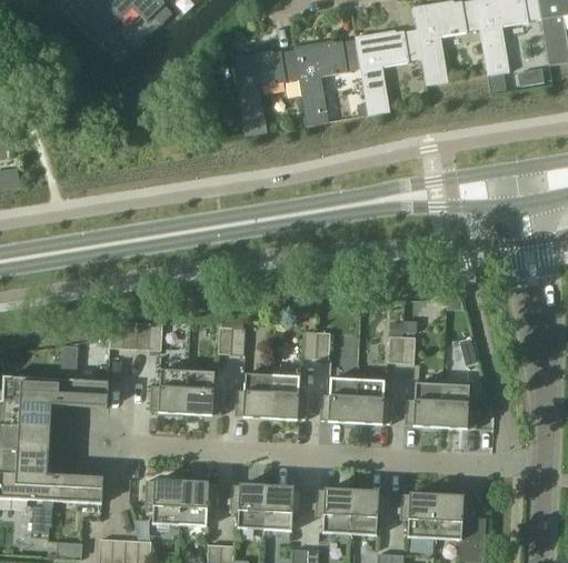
[(100,0),(112,12),(113,11),(119,18),(132,6),(146,20),(165,2),(162,0),(100,0)]
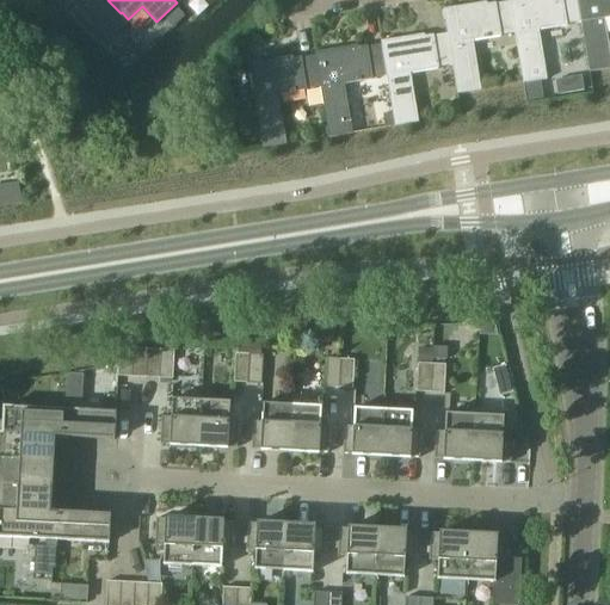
[(448,32),(454,63),(457,91),(481,87),(473,37),(503,32),(503,31),(515,29),(510,0),(497,2),(497,1),(490,2),(486,0),(444,7),(448,32)]
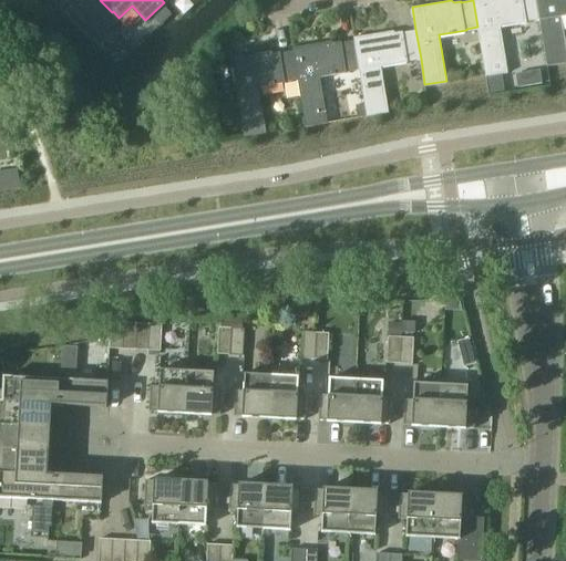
[(473,0),(477,27),(485,74),(507,71),(500,24),(526,20),(526,19),(539,17),(536,0),(473,0)]
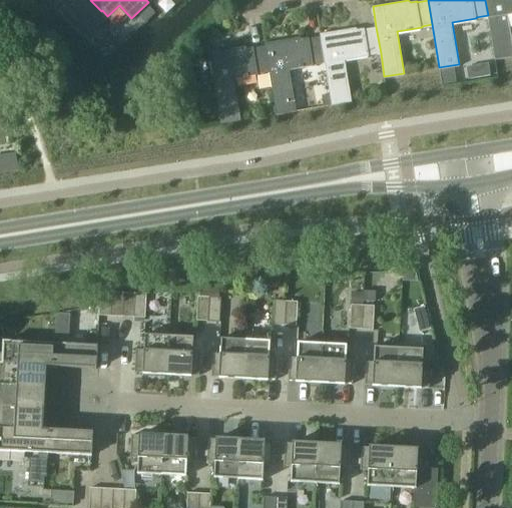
[(495,58),(511,54),(511,38),(509,24),(511,23),(511,0),(485,0),(488,15),(495,58)]
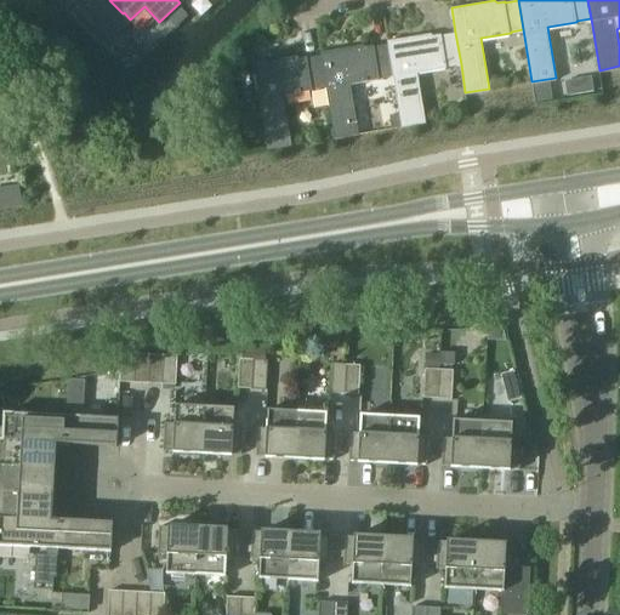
[(388,40),(388,44),(393,75),(402,126),(425,121),(417,73),(447,68),(447,67),(461,64),(455,33),(442,35),(441,33),(433,35),(431,33),(388,40)]
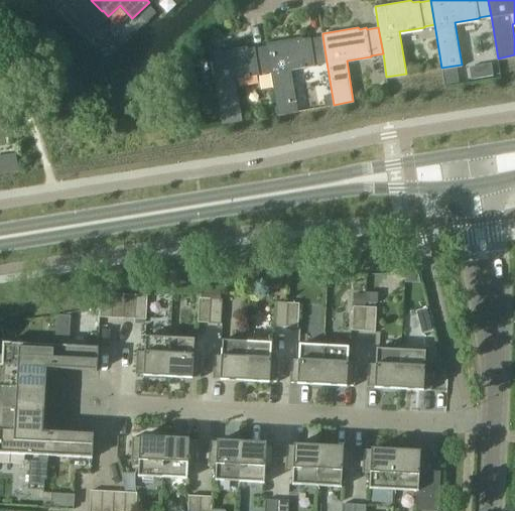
[(266,45),(271,72),(278,114),(298,110),(291,70),(315,66),(315,65),(327,62),(323,36),(310,38),(310,36),(304,38),(302,37),(266,42),(266,45)]
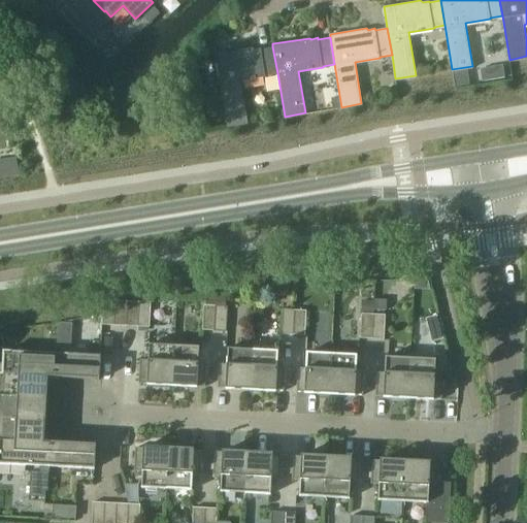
[(265,75),(277,73),(272,46),(261,48),(261,47),(254,48),(252,46),(216,53),(227,126),(248,122),(240,80),(265,76),(265,75)]
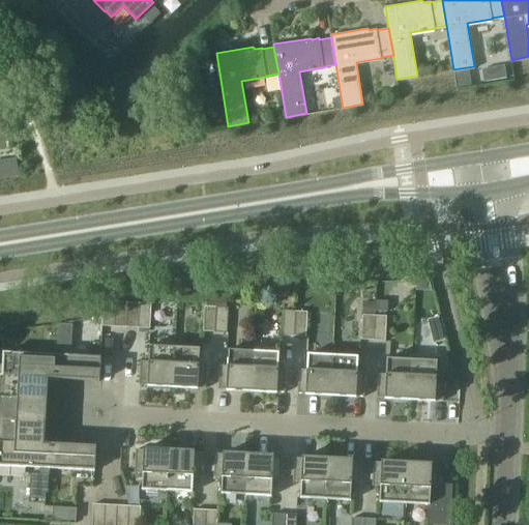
[(207,99),(209,112),(225,109),(223,96),(207,99)]
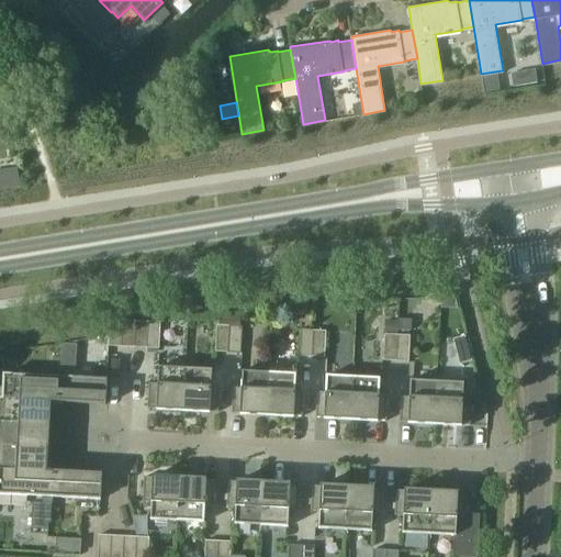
[(458,305),(456,292),(442,293),(442,304),(458,305)]
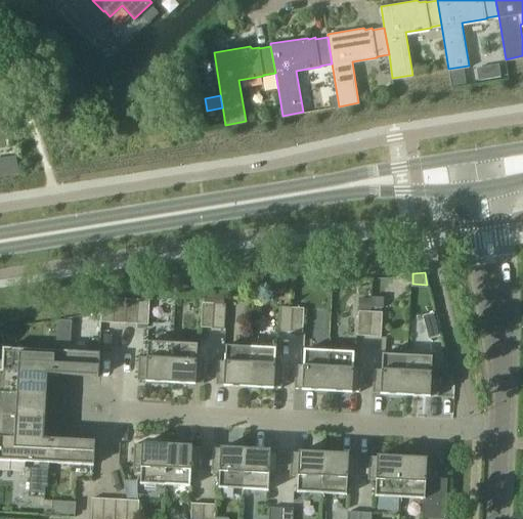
[(372,294),(372,304),(384,305),(384,295),(372,294)]
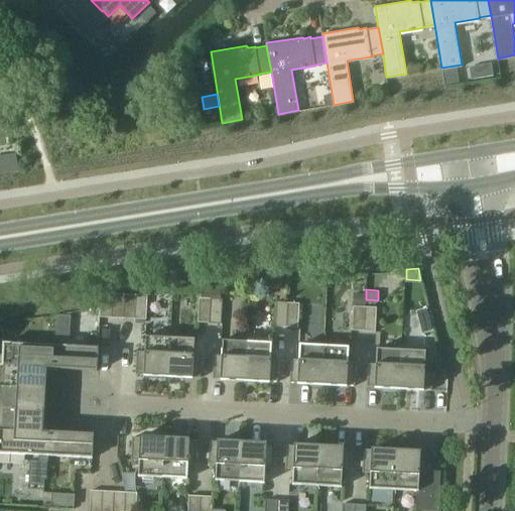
[(111,314),(112,291),(100,290),(99,314),(111,314)]
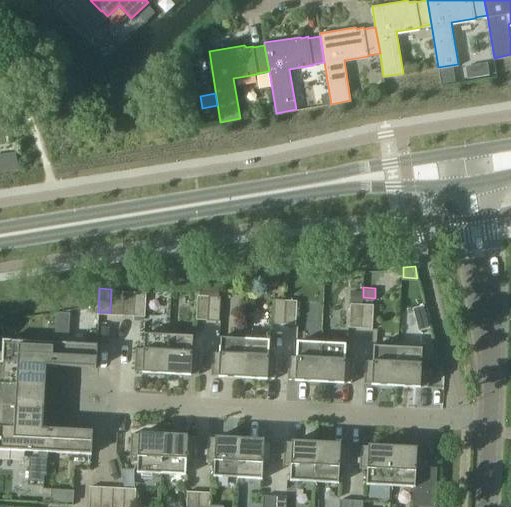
[(110,312),(121,313),(122,289),(111,289),(110,312)]
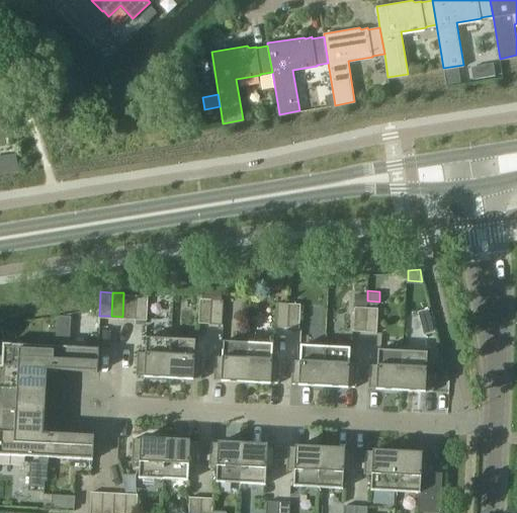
[(122,317),(135,318),(136,293),(123,292),(122,317)]
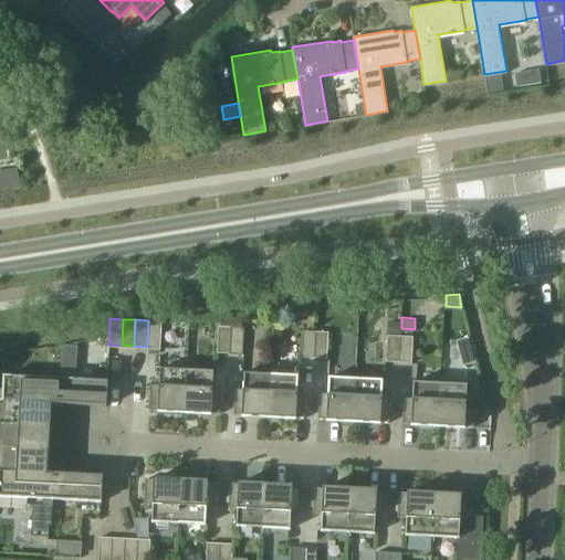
[(159,347),(160,320),(148,320),(147,347),(159,347)]
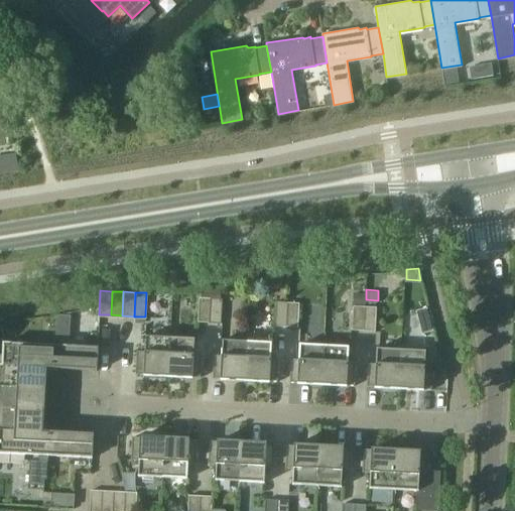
[(199,295),(198,320),(209,320),(210,295),(199,295)]
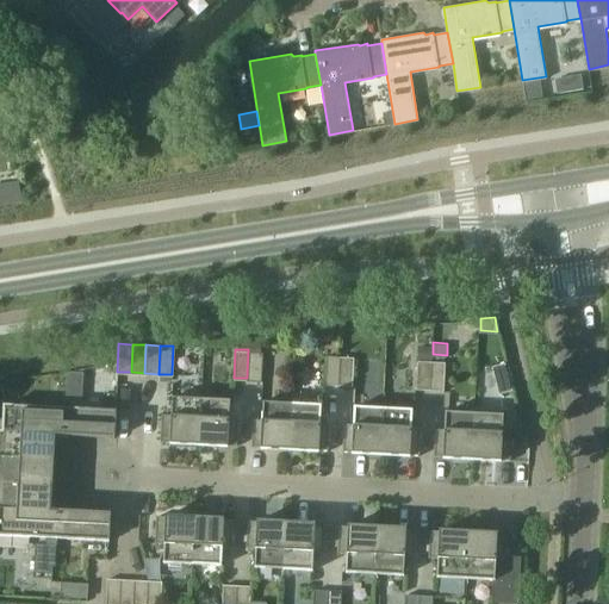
[(260,379),(262,350),(248,349),(247,378),(260,379)]
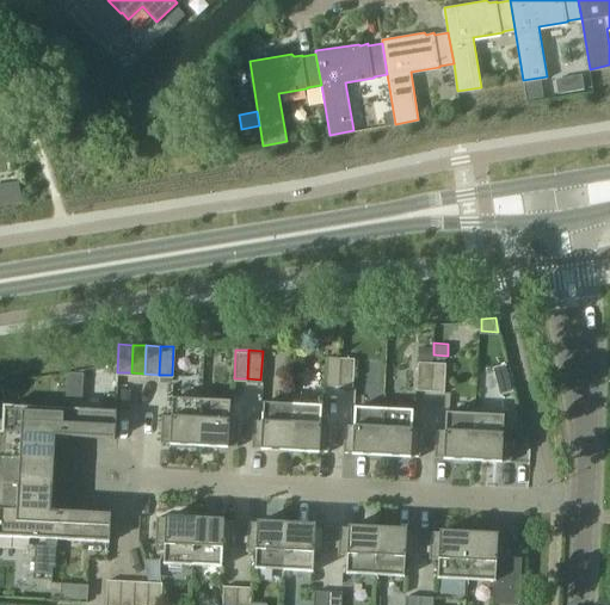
[(326,355),(325,383),(339,383),(340,355),(326,355)]
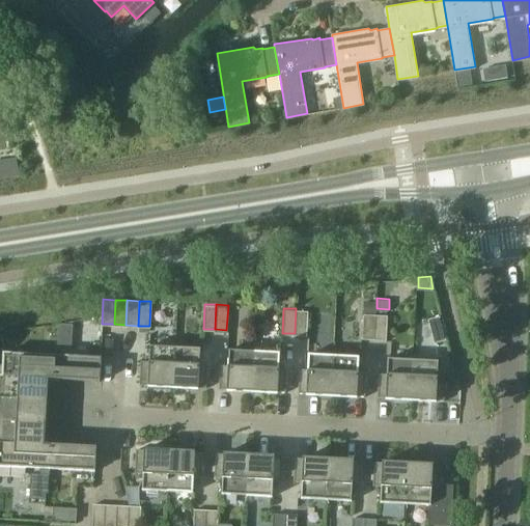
[(307,309),(296,308),(295,333),(306,334),(307,309)]
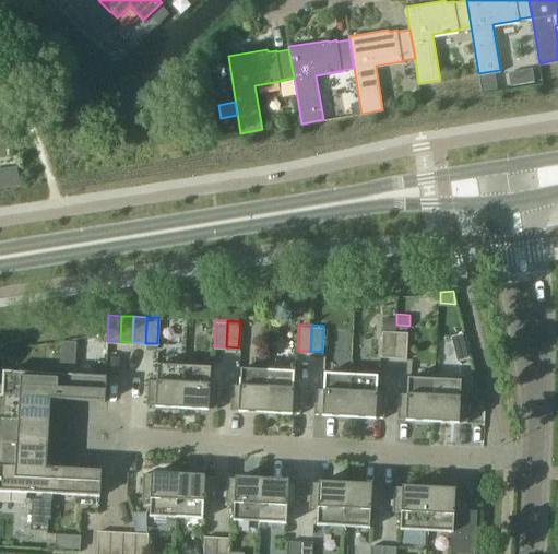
[(381,354),(393,355),(394,329),(382,328),(381,354)]
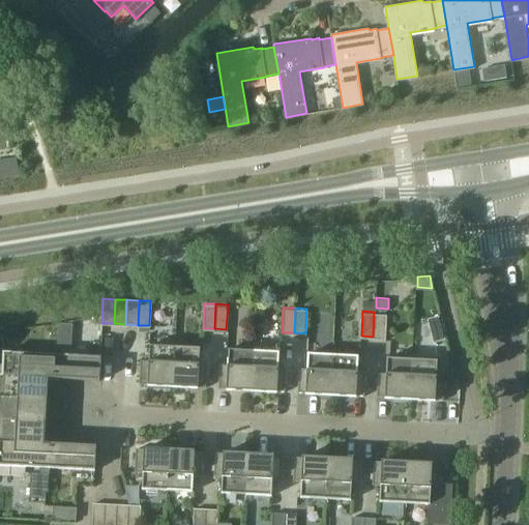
[(385,337),(386,312),(374,312),(373,337),(385,337)]
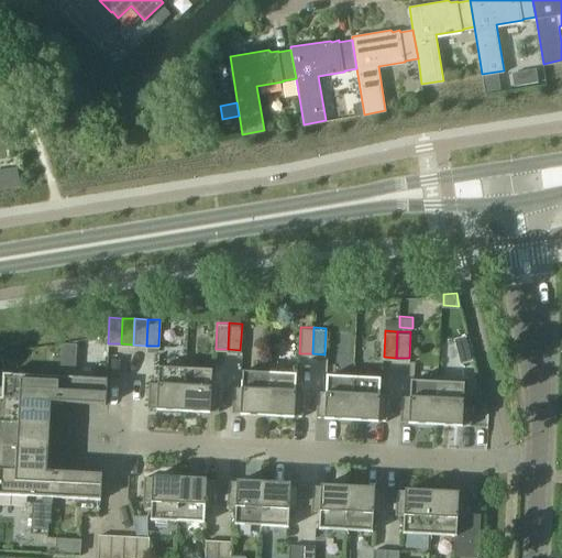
[(472,358),(465,332),(453,336),(460,361),(472,358)]
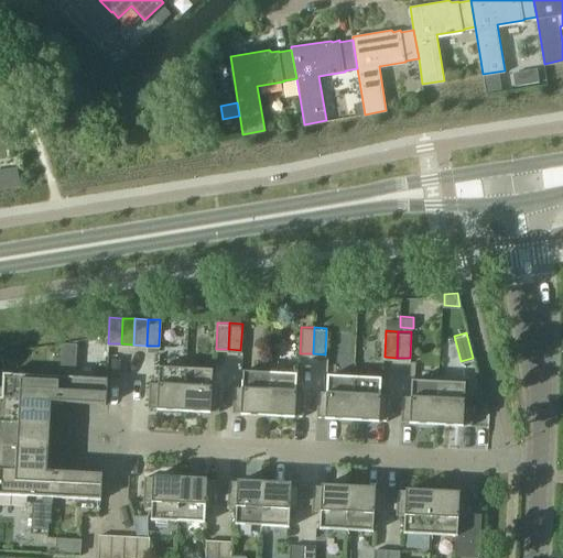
[(149,381),(148,406),(183,407),(185,365),(159,364),(158,381),(149,381)]
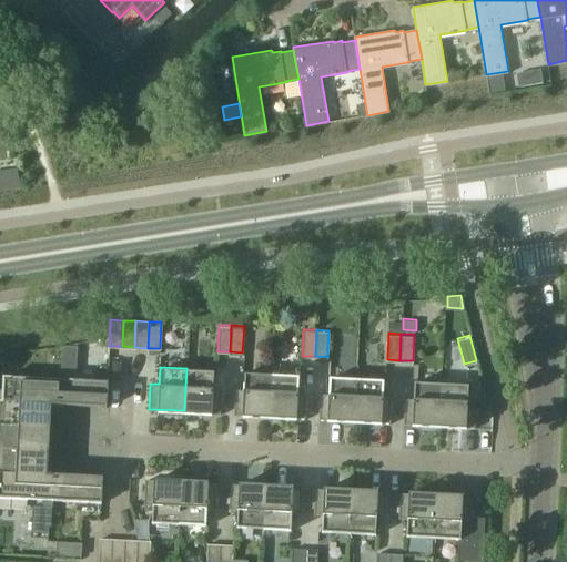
[(213,369),(186,368),(184,410),(220,412),(221,387),(213,387),(213,369)]
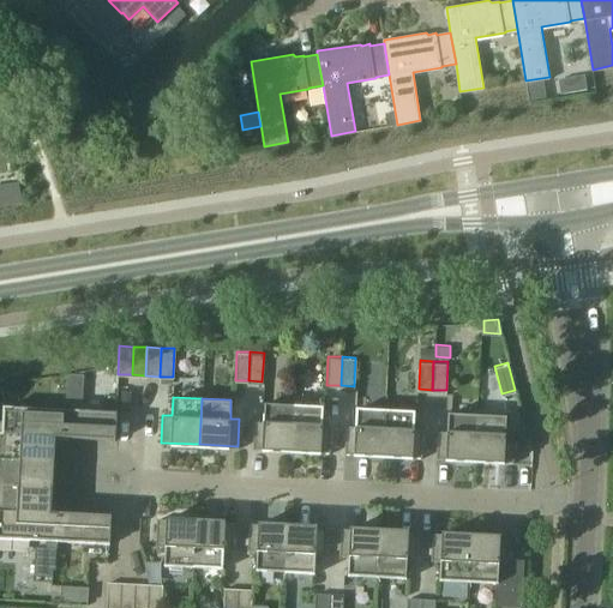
[(253,420),(252,446),(290,449),(293,403),(264,401),(263,420),(253,420)]
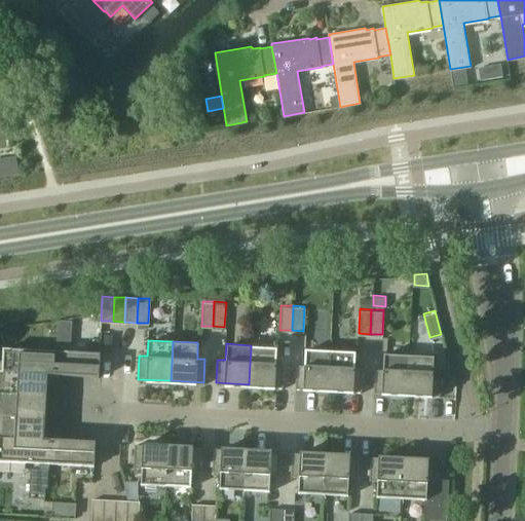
[(276,346),(251,345),(249,384),(283,386),(284,363),(275,362),(276,346)]
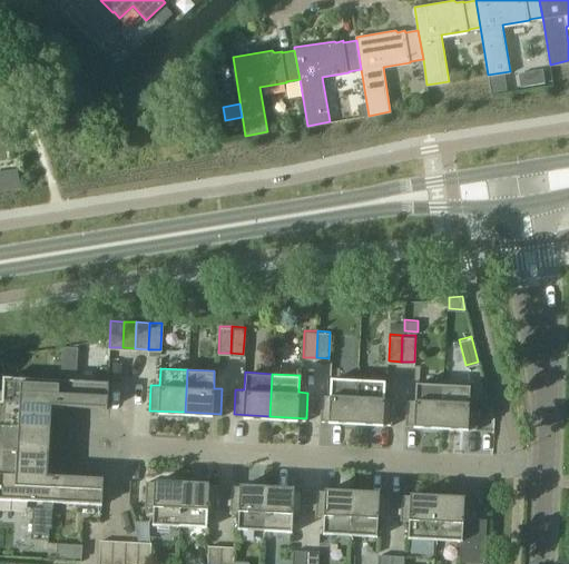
[(1,401),(51,403),(51,404),(58,404),(59,378),(2,376),(1,399),(1,401)]
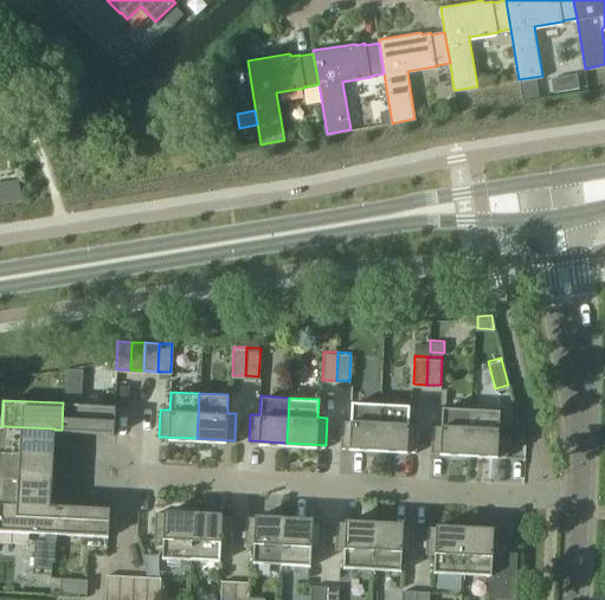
[(340,445),(378,447),(380,401),(352,400),(351,419),(341,418),(340,445)]
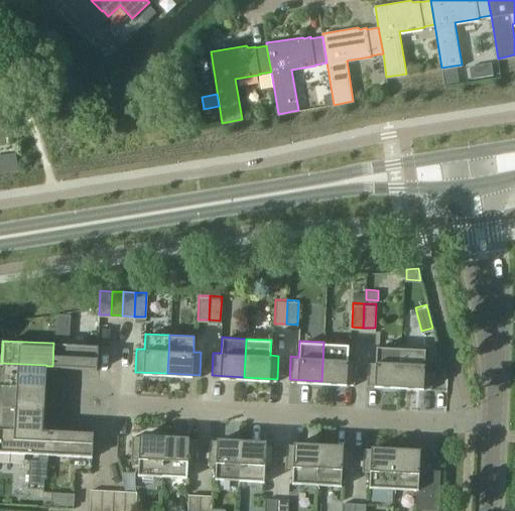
[(348,359),(348,344),(324,342),(322,381),(354,382),(355,360),(348,359)]
